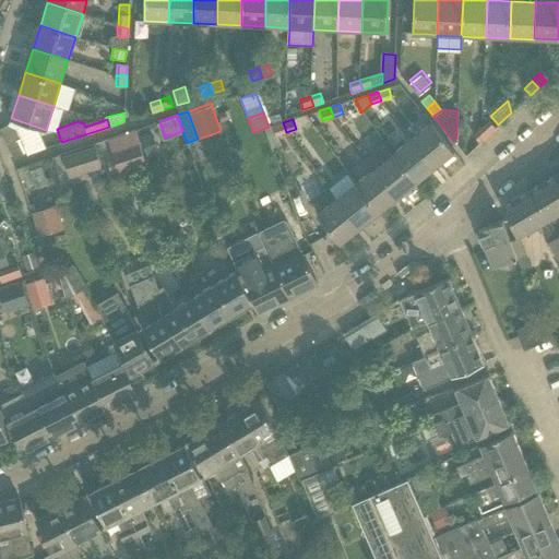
[(489,121),(480,129),(488,135),(496,129),(489,121)]
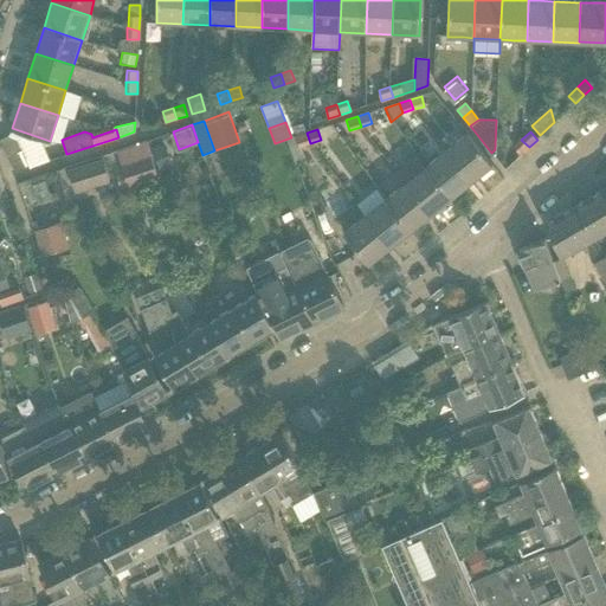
[(0,140),(0,142),(15,173),(32,168),(12,133),(0,140)]
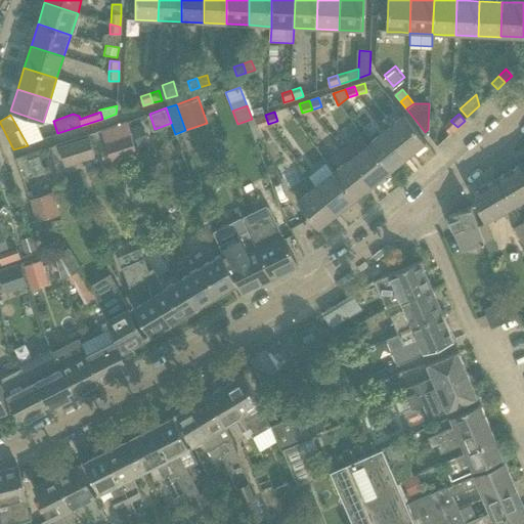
[(265,115),(256,118),(259,127),(268,124),(265,115)]
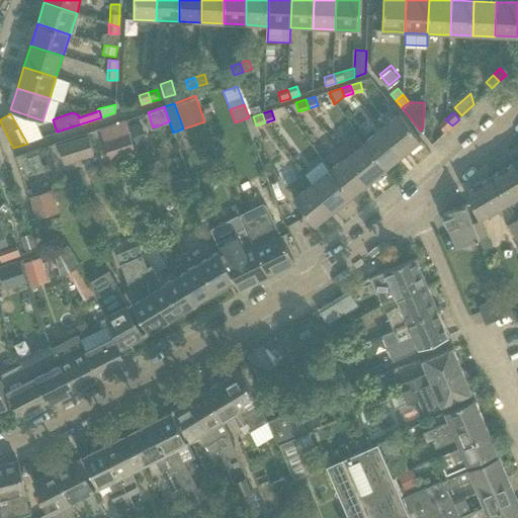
[(399,113),(380,127),(403,155),(421,141),(399,113)]
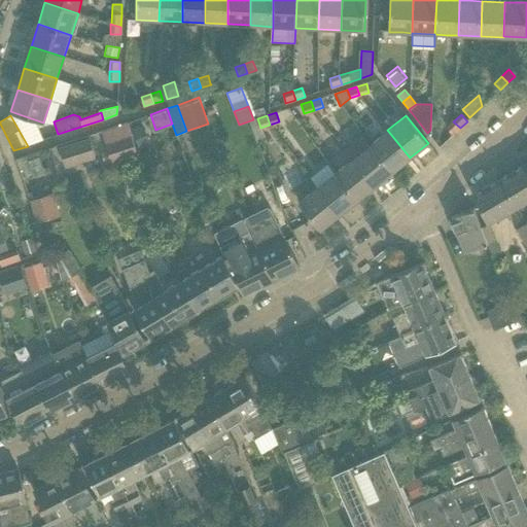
[(460,128),(453,121),(446,128),(453,135),(460,128)]
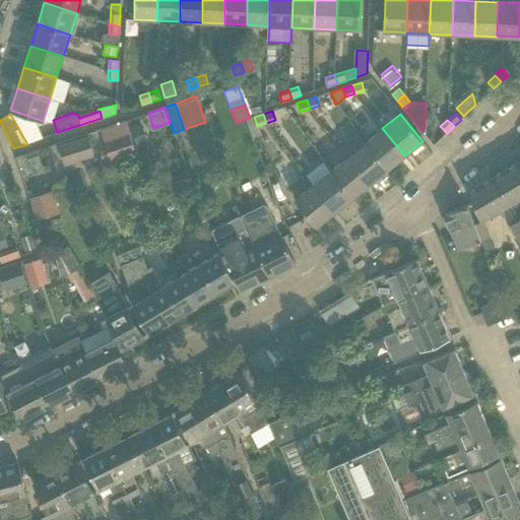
[(101,130),(112,163),(137,154),(126,122),(101,130)]
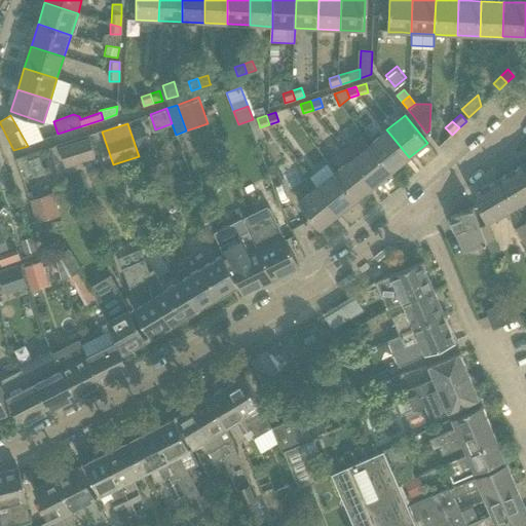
[(143,125),(130,130),(139,148),(150,143),(143,125)]
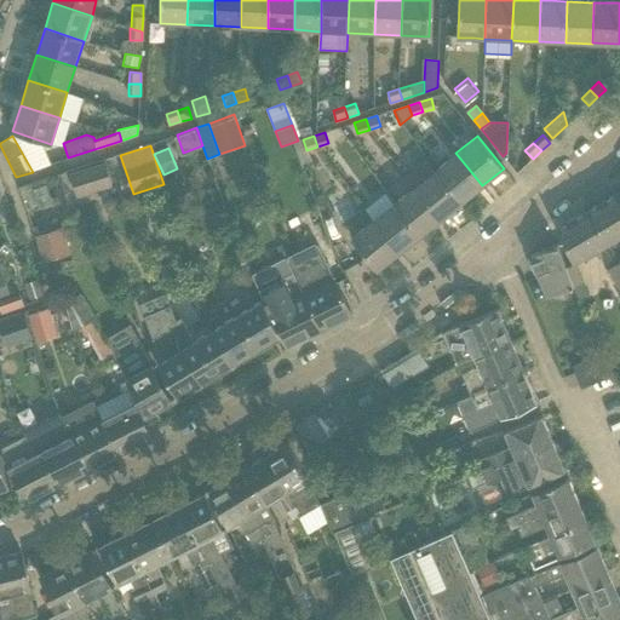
[(455,153),(435,170),(461,202),(482,185),(455,153)]
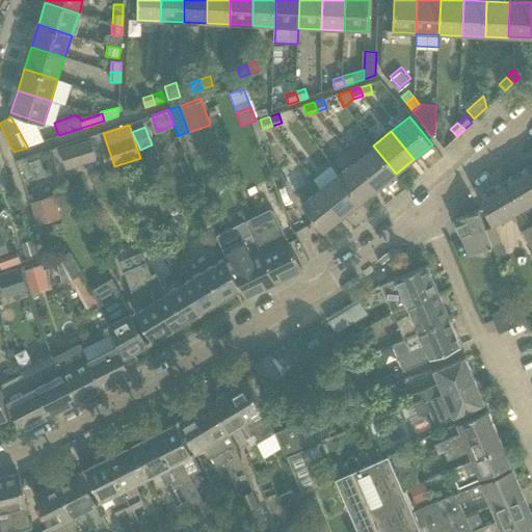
[(364,138),(348,151),(355,160),(378,188),(396,174),(373,145),(372,148),(364,138)]
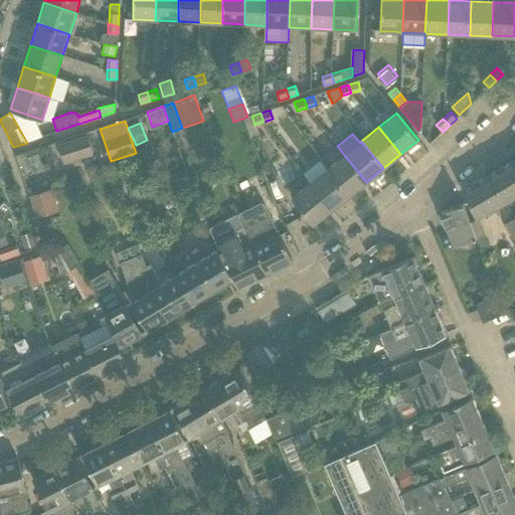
[(87,136),(65,143),(70,158),(92,152),(87,136)]
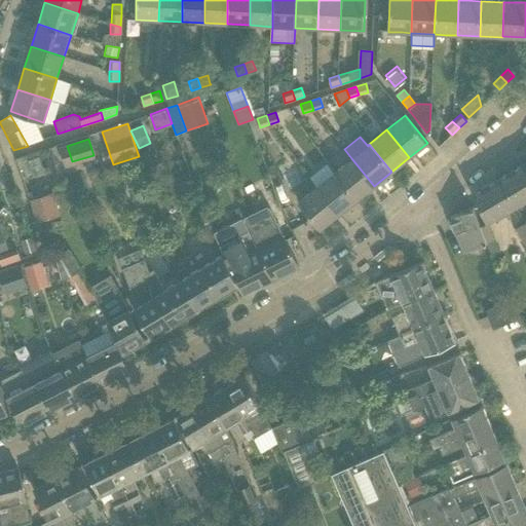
[(351,158),(334,173),(357,200),(374,186),(351,158)]
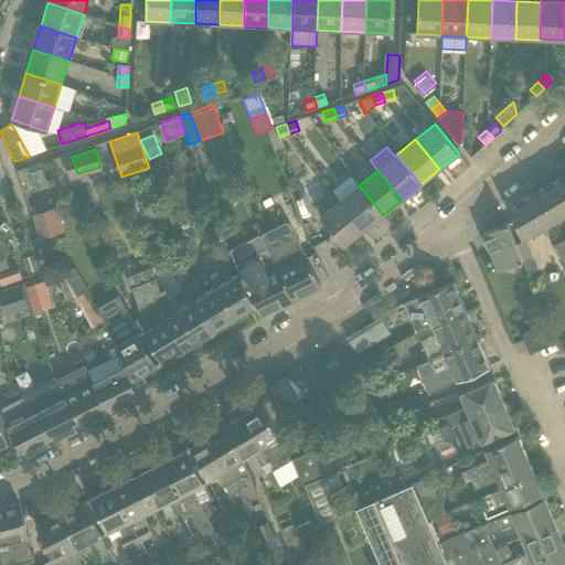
[(564,178),(564,176),(536,191),(555,223),(563,219),(564,221),(564,178)]
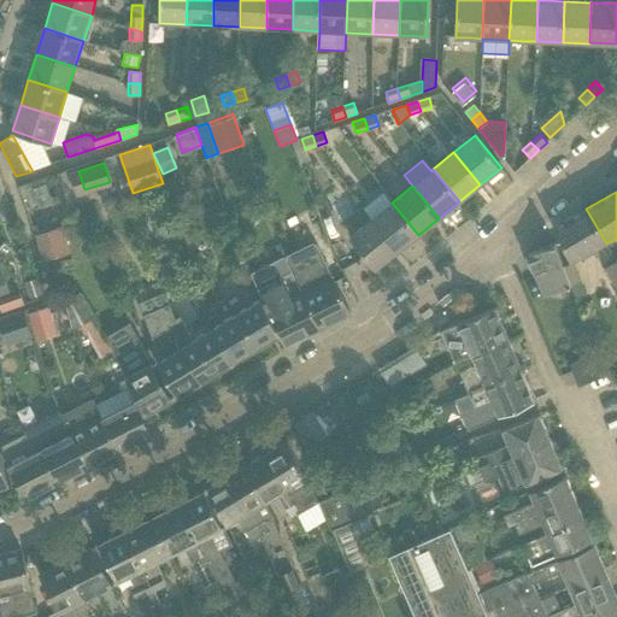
[(392,203),(371,219),(397,252),(418,235),(392,203)]
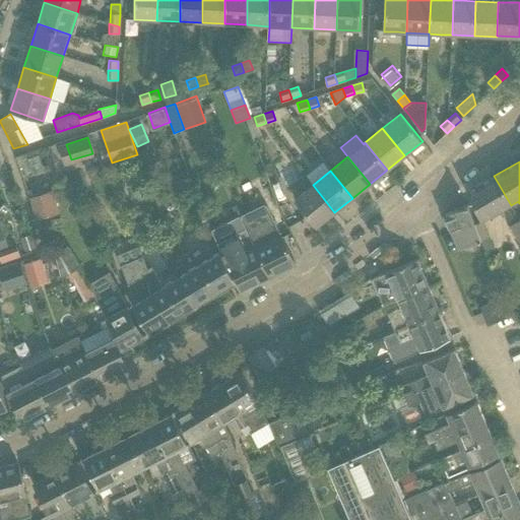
[(511,205),(494,176),(468,191),(482,223),(511,205)]
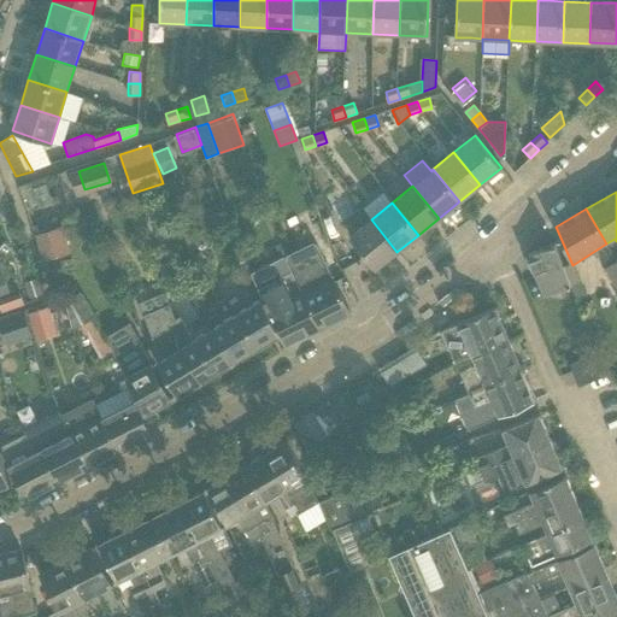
[(397,252),(371,219),(350,236),(376,269),(397,252)]
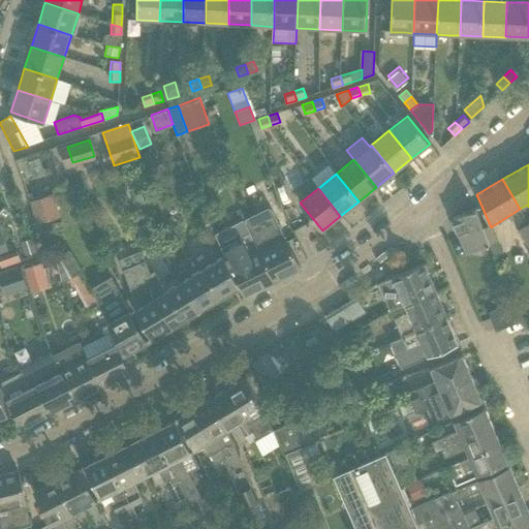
[(47,195),(30,201),(37,222),(54,217),(47,195)]
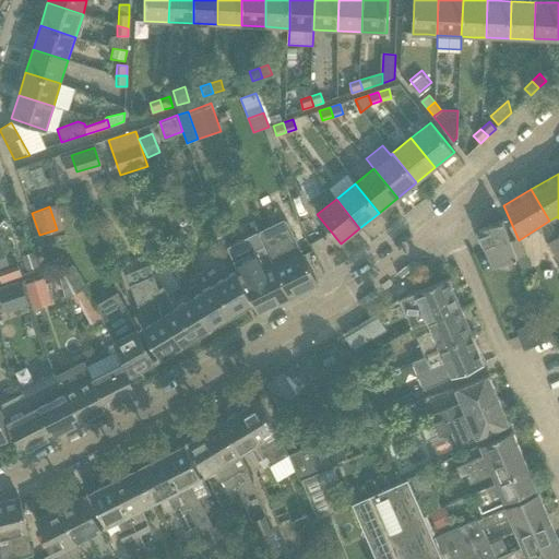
[(260,234),(259,234),(260,237),(264,246),(290,297),(318,283),(316,280),(308,264),(301,251),(294,237),(292,233),(286,221),(284,222),(284,219),(259,233),(260,234)]
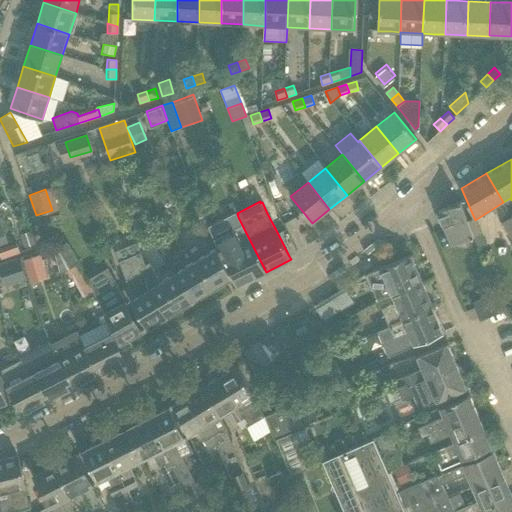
[(474,236),(468,221),(460,202),(439,211),(441,216),(439,216),(443,227),(445,226),(452,244),(474,236)]
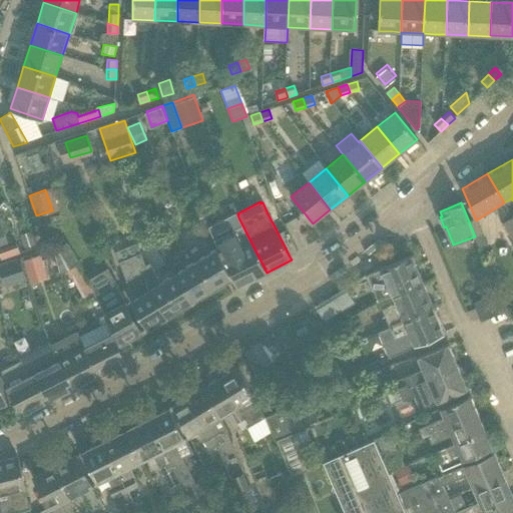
[(512,215),(504,222),(512,237),(512,215)]
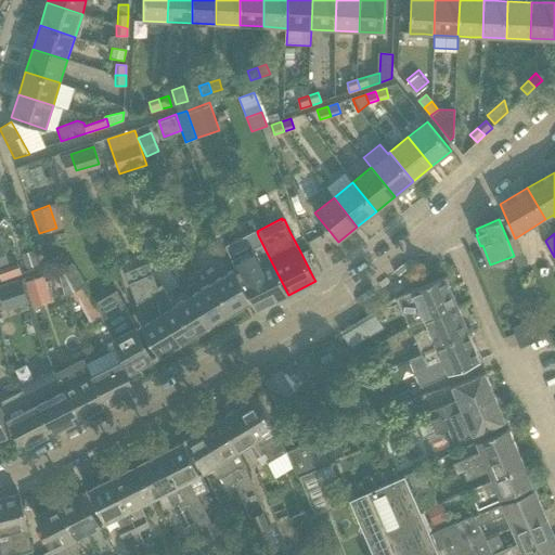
[(250,250),(232,260),(235,268),(237,272),(240,271),(240,273),(252,299),(257,311),(288,295),(262,244),(250,250)]
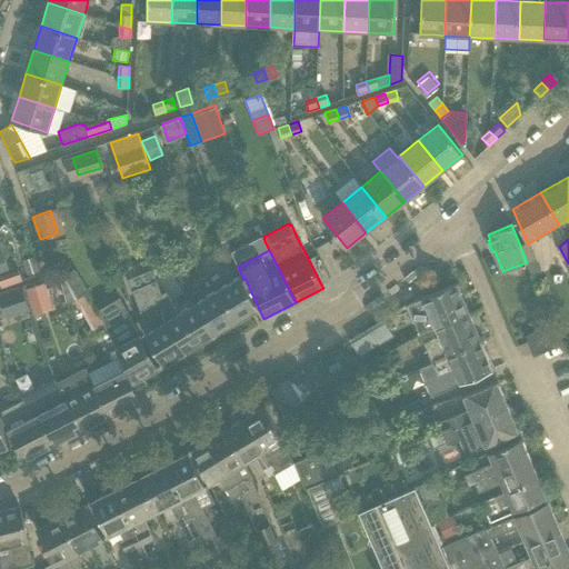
[(18,270),(9,273),(9,275),(10,276),(12,283),(21,281),(18,272),(18,270)]
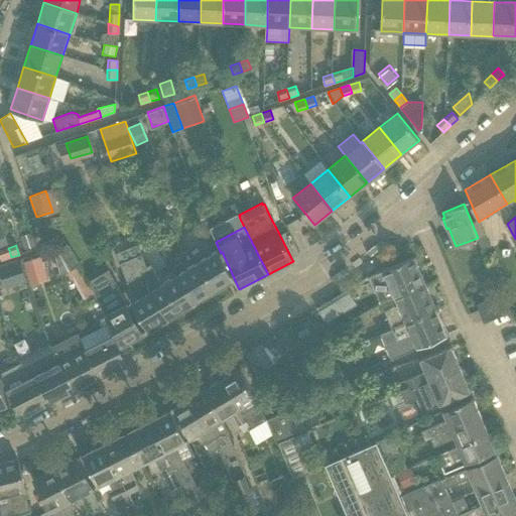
[(132,258),(120,263),(130,285),(133,283),(141,296),(130,302),(137,313),(148,331),(168,318),(140,271),(145,268),(140,255),(139,253),(136,245),(135,246),(128,249),(132,258)]
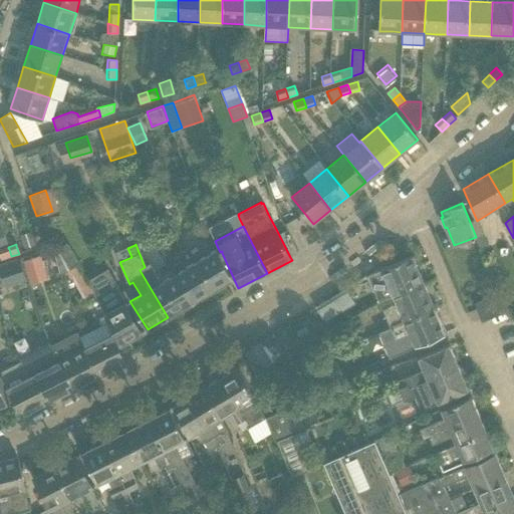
[(55,250),(53,250),(59,274),(69,269),(84,297),(93,292),(67,245),(55,250)]
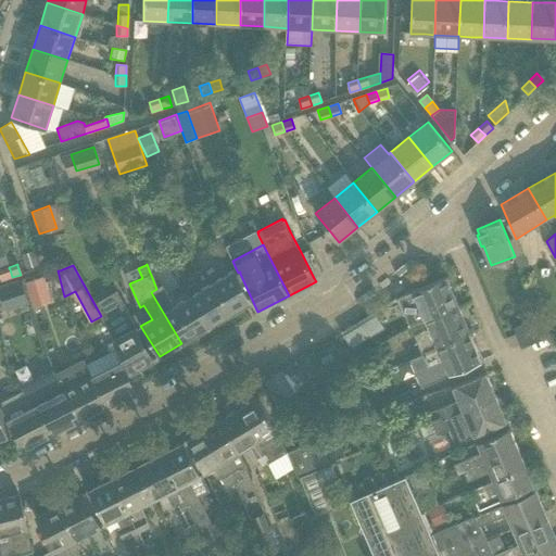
[(0,269),(0,276),(1,281),(2,280),(12,277),(10,269),(9,268),(9,267),(0,270),(0,269)]
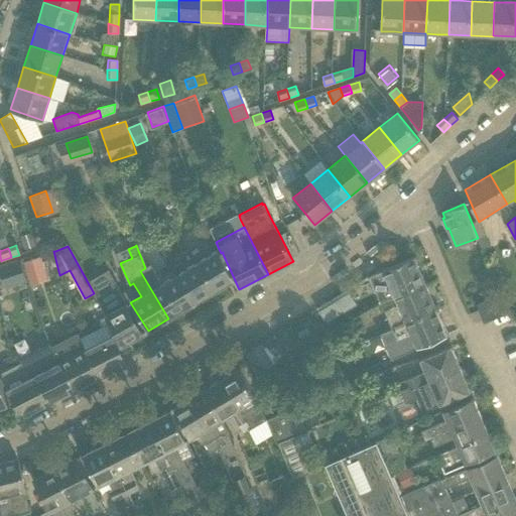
[(192,264),(175,275),(192,303),(230,280),(234,278),(223,254),(223,252),(221,253),(219,249),(192,264)]
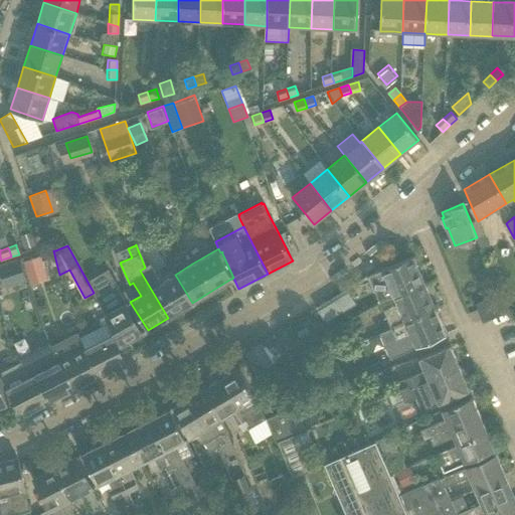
[(40,256),(23,262),(30,284),(46,279),(40,256)]
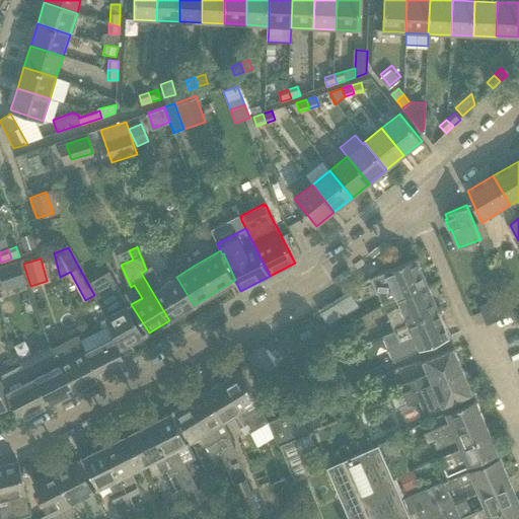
[(382,305),(396,299),(428,286),(416,258),(371,278),(382,305)]
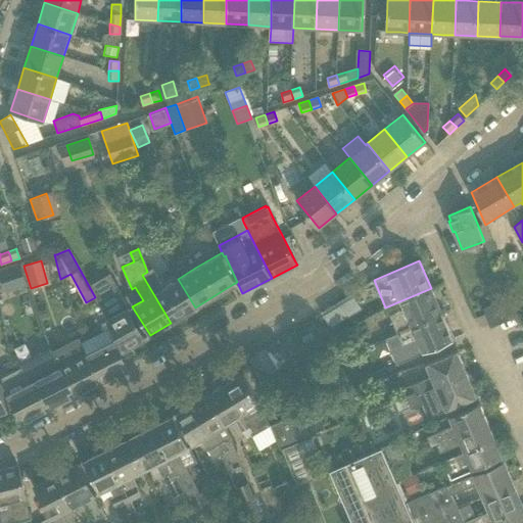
[(17,265),(0,271),(0,278),(5,293),(25,286),(17,265)]
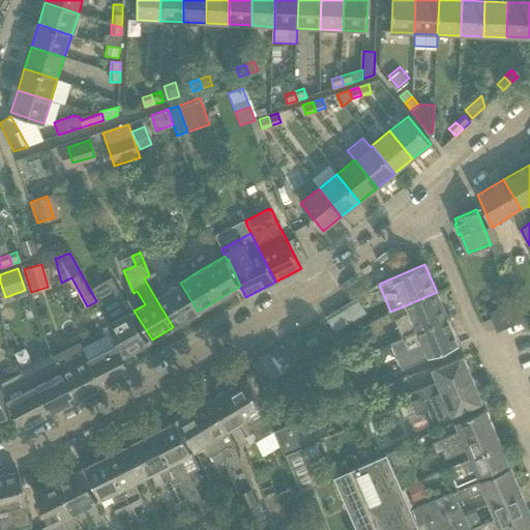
[(149,275),(144,278),(173,327),(198,312),(180,283),(166,291),(154,272),(149,275)]
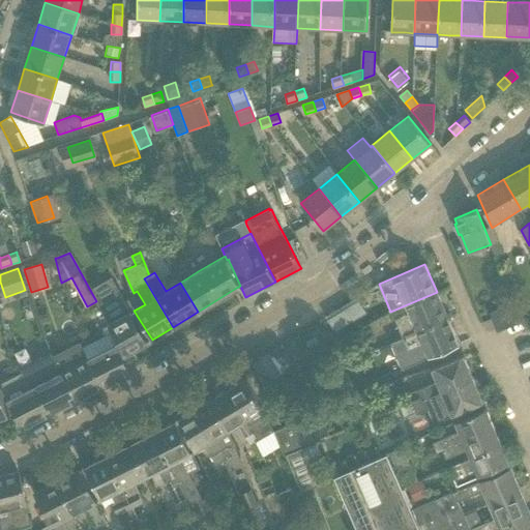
[(109,297),(97,303),(108,323),(115,335),(125,354),(147,342),(138,324),(131,313),(130,311),(119,291),(119,292),(118,292),(109,297)]
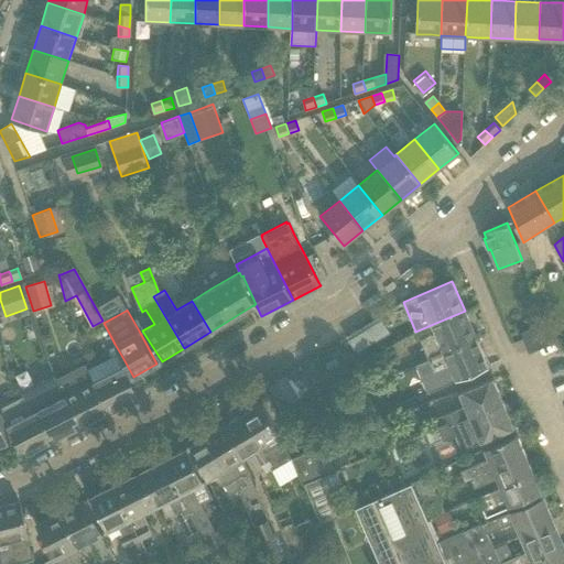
[(431,325),(415,332),(427,358),(427,360),(477,339),(476,337),(465,311),(431,325)]
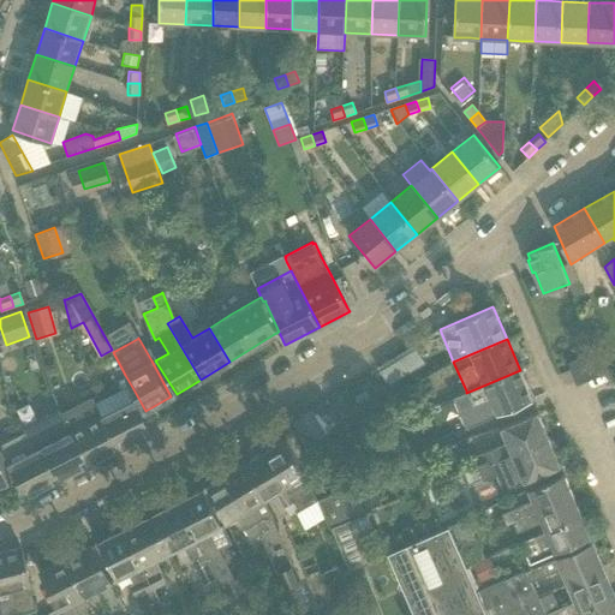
[(413,345),(376,368),(387,383),(423,362),(413,345)]
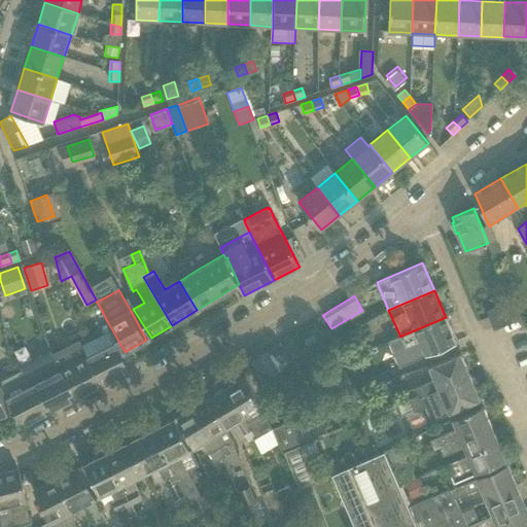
[(511,301),(487,311),(494,329),(502,325),(518,319),(516,314),(511,301)]
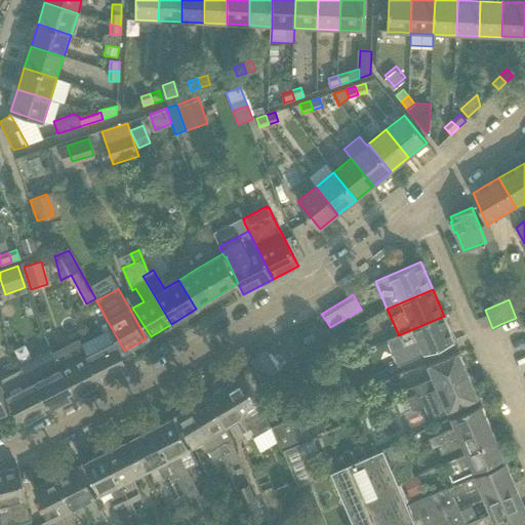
[(398,335),(386,340),(392,354),(397,366),(423,355),(436,350),(454,341),(454,340),(444,316),(398,335)]
